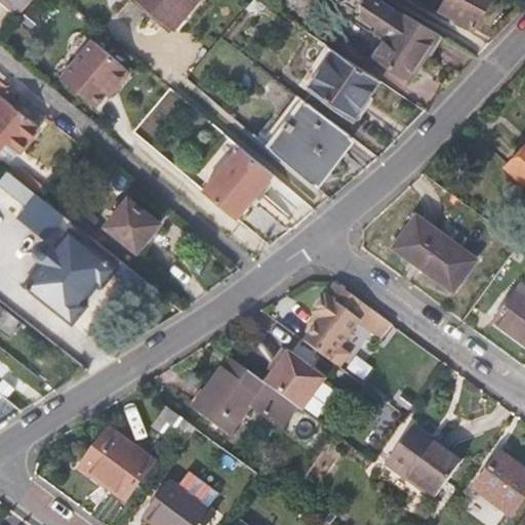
[(35,0),(0,0),(21,17),(30,7),(35,0)]
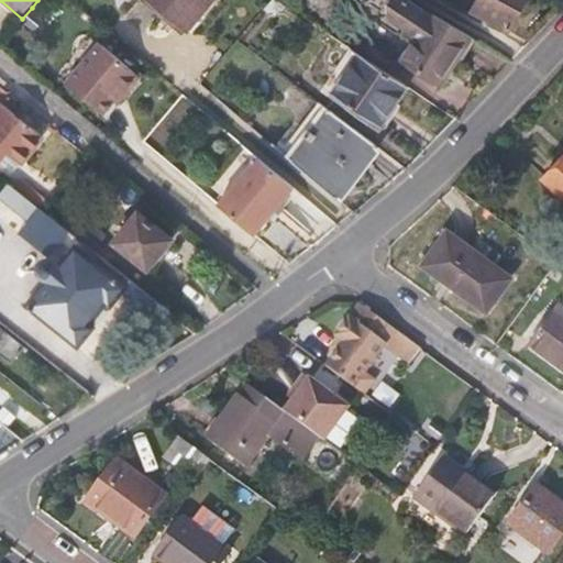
[(51,2),(47,0),(37,0),(32,8),(41,14),(51,2)]
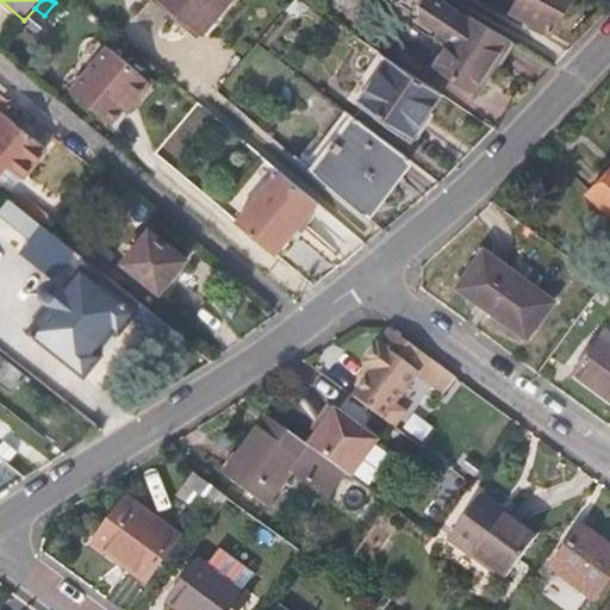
[(232,0),(151,0),(198,41),(232,0)]
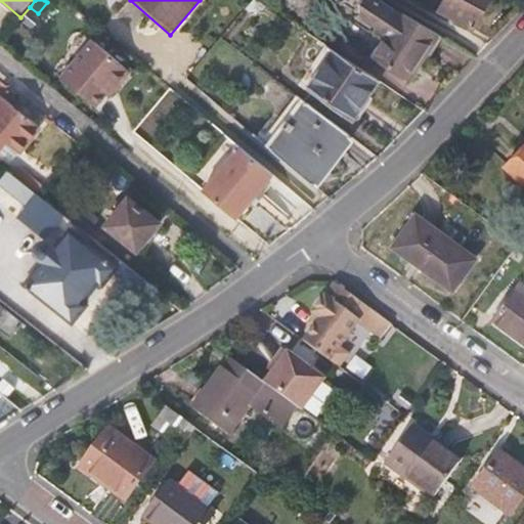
[(418,61),(437,34),(403,13),(380,0),(344,0),(381,27),(378,30),(387,36),(374,55),(409,81),(421,63),(418,61)]
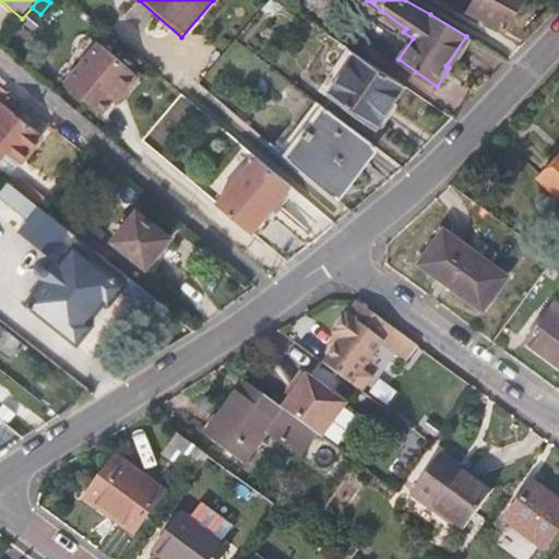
[(499,28),(515,0),(471,0),(465,10),(499,28)]
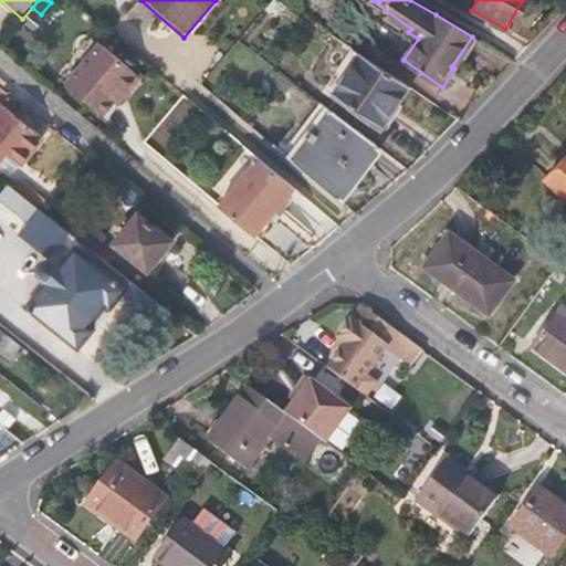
[(140,77),(98,42),(63,83),(101,115),(113,102),(117,105),(140,77)]
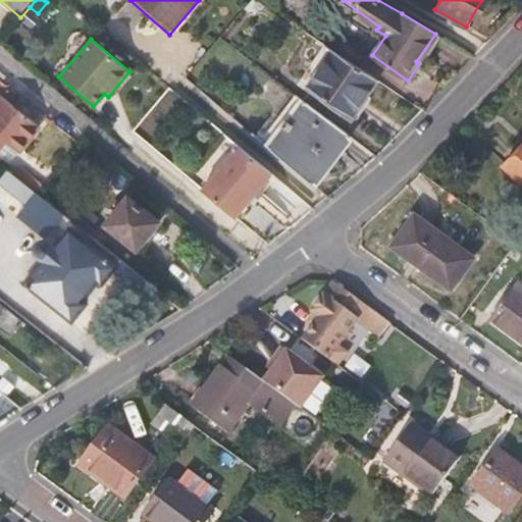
[(353,116),(378,80),(326,45),(302,83),(353,116)]
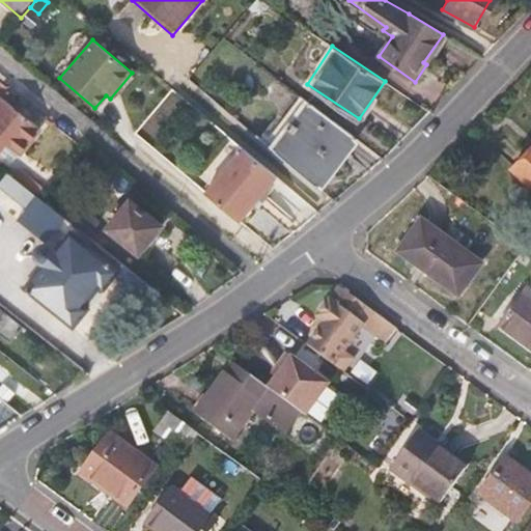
[(266,143),(275,151),(311,104),(301,96),(266,143)]
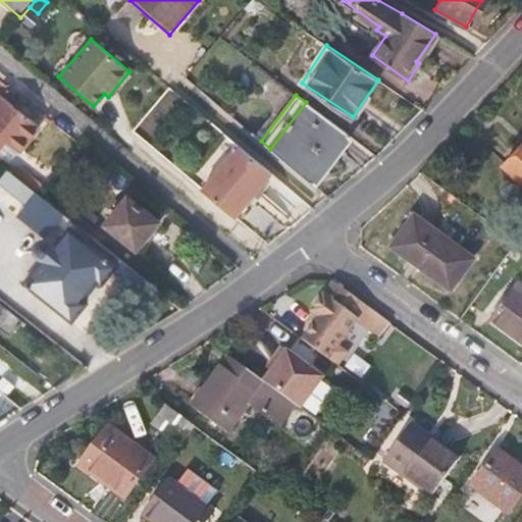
[(0,101),(0,149),(4,146),(17,158),(40,132),(30,122),(16,111),(2,99),(0,101)]
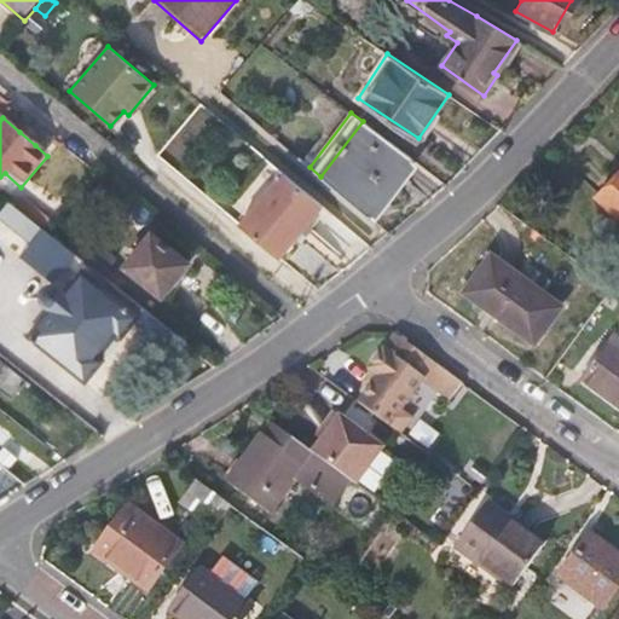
[(320,177),(374,221),(417,162),(363,121),(320,177)]
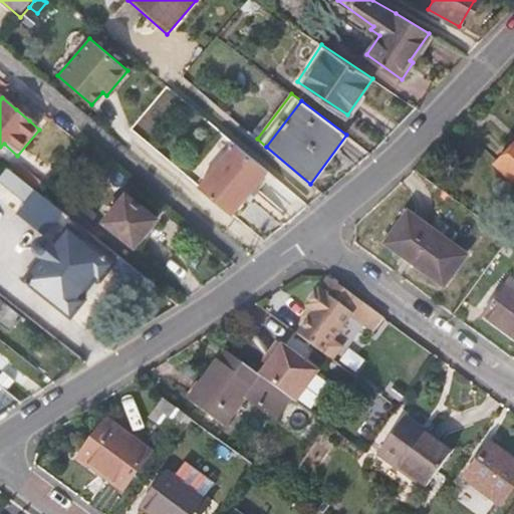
[(16,109),(29,120),(33,115),(20,104),(16,109)]
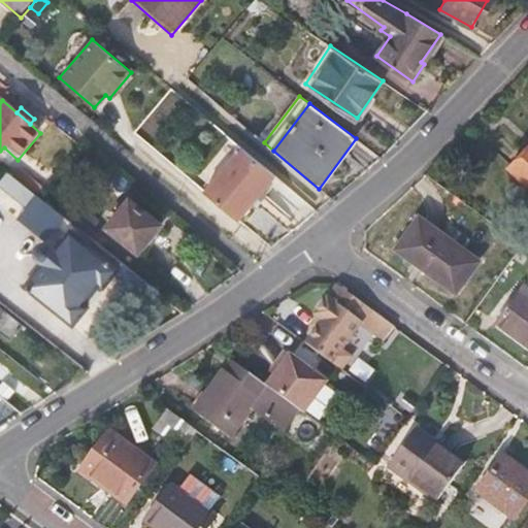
[(527,184),(527,147),(510,168),(527,184)]
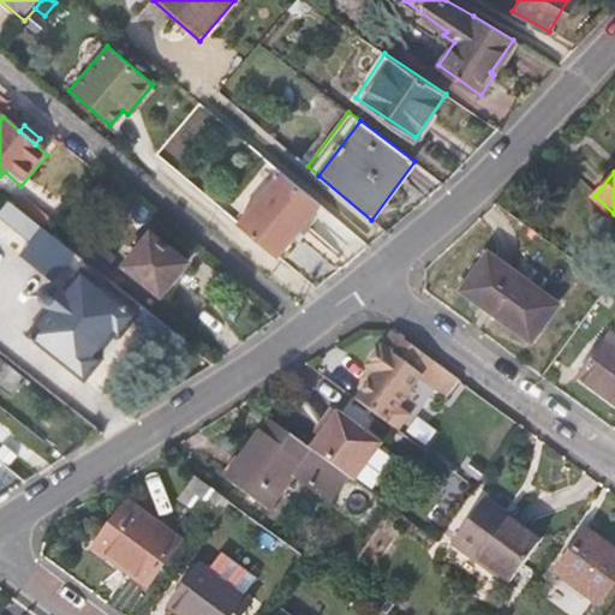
[(318,207),(280,173),(237,224),(276,257),(318,207)]
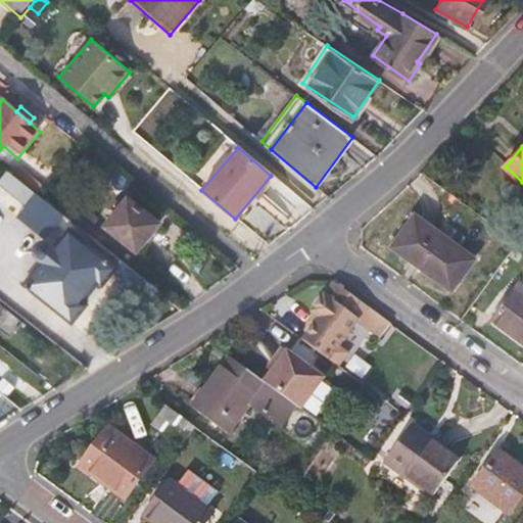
[(19,188),(27,181),(12,170),(6,177),(19,188)]
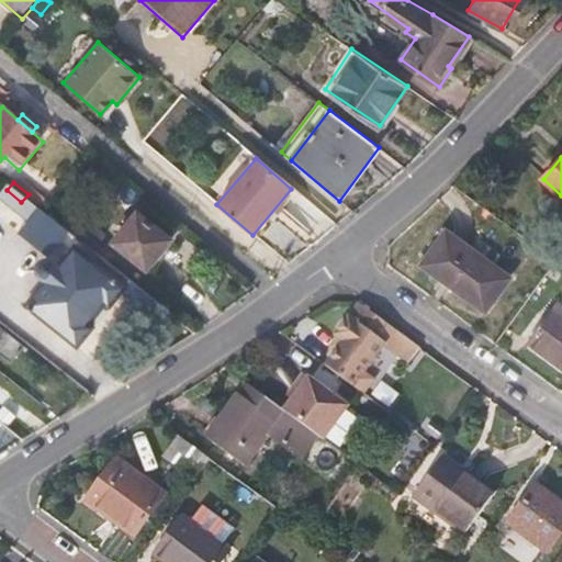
[(21,202),(37,215),(44,206),(29,194),(21,202)]
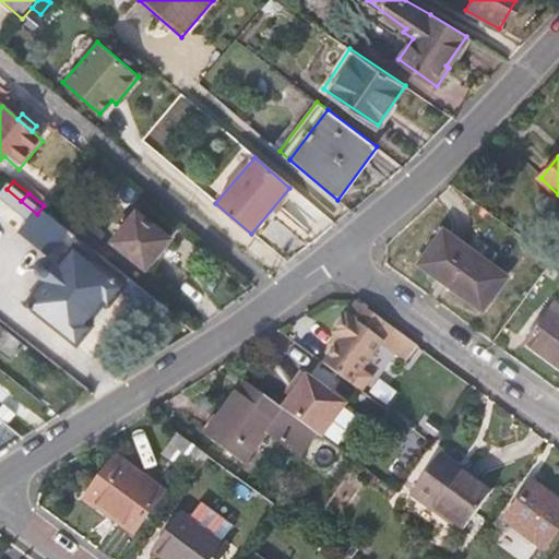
[(163,245),(130,218),(107,247),(141,273),(163,245)]
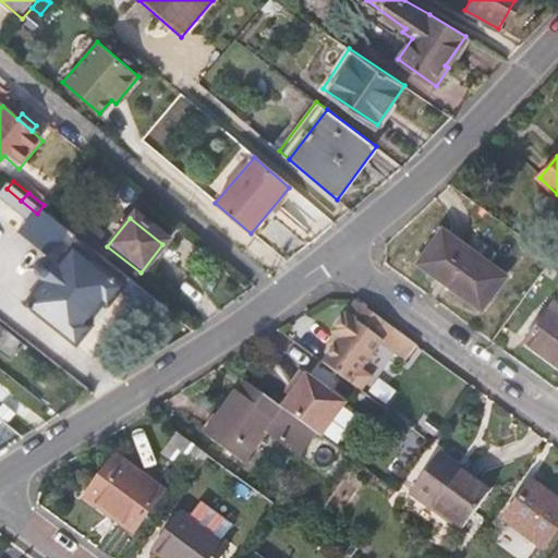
[(426,265),(451,232),(443,226),(419,259),(426,265)]
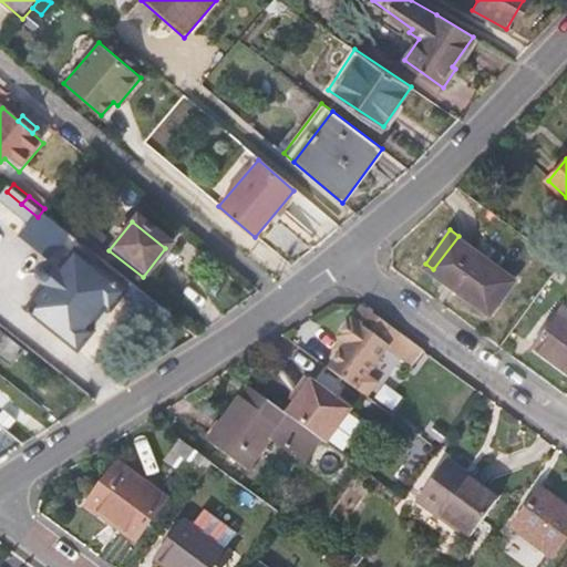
[(521,281),(459,236),(433,269),(495,315),(521,281)]
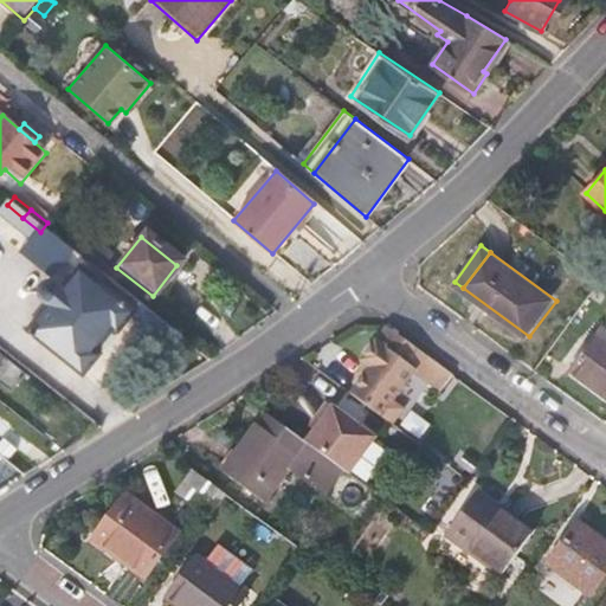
[(85,311),(44,277),(12,316),(53,350),(85,311)]
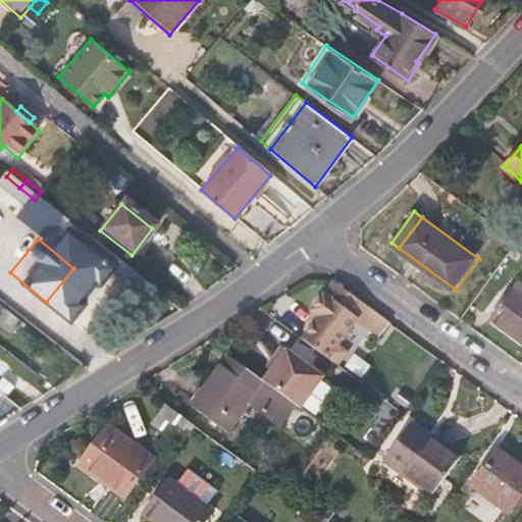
[(321,318),(305,342),(330,360),(341,347),(361,321),(380,335),(390,322),(336,282),(313,312),(321,318)]
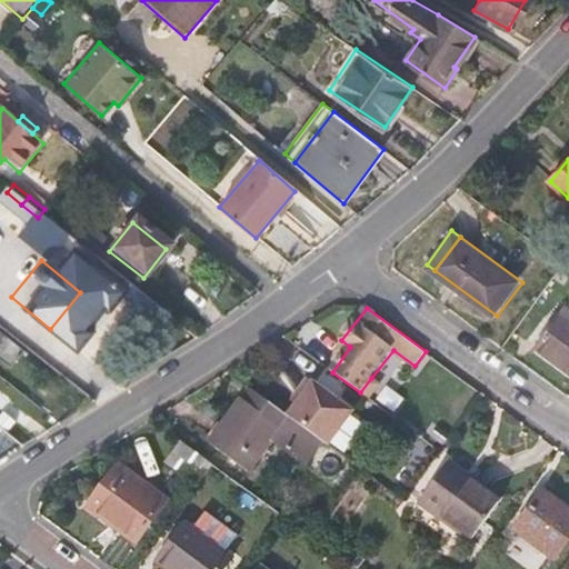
[(568,371),(568,316),(562,312),(537,348),(568,371)]
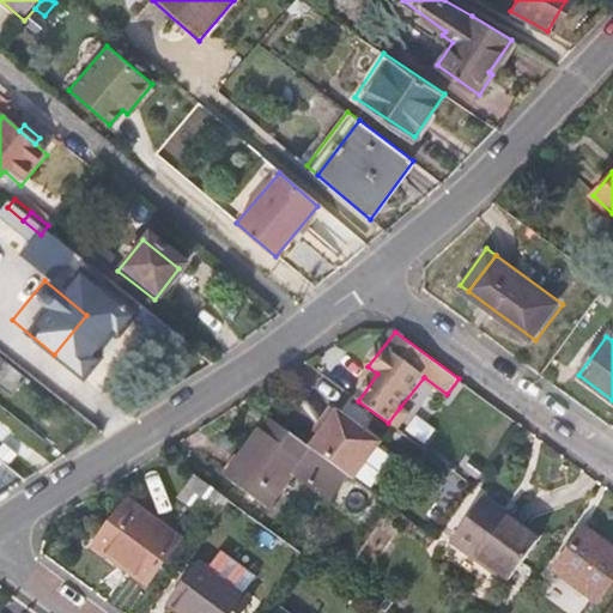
[(5,363),(0,369),(0,386),(13,396),(26,380),(5,363)]
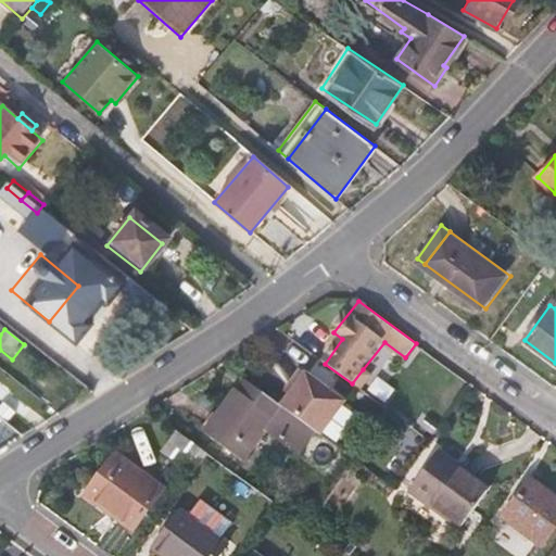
[(286,388),(275,402),(308,427),(315,431),(339,397),(293,365),(283,379),(289,382),(286,388)]
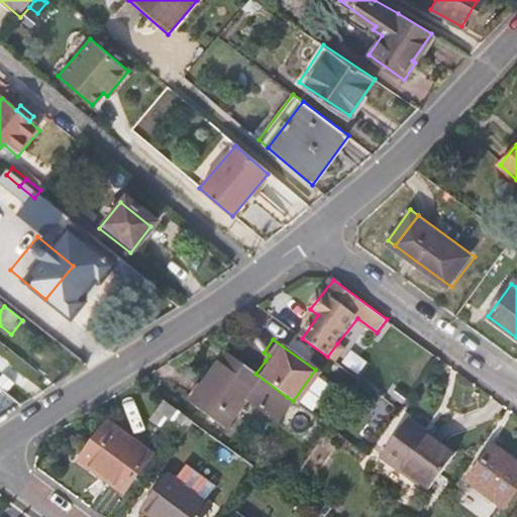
[(327,356),(336,363),(346,349),(337,343),(327,356)]
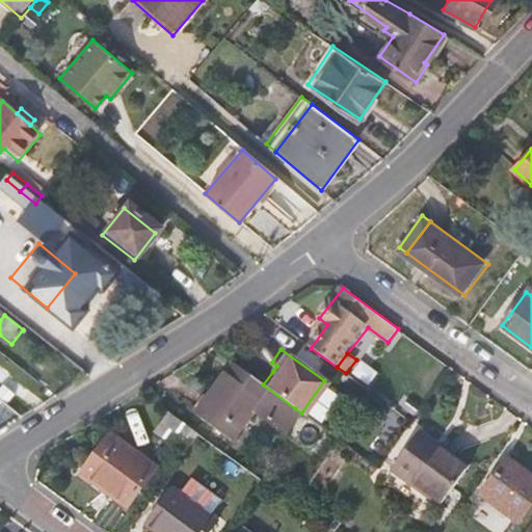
[(263,384),(230,360),(191,410),(228,437),(249,407),(280,429),(295,408),(263,384)]
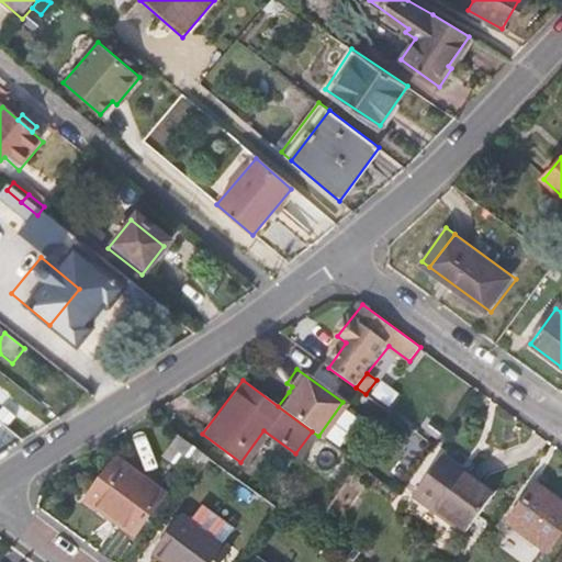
[(292,386),(287,383),(283,388),(289,392),(292,386)]
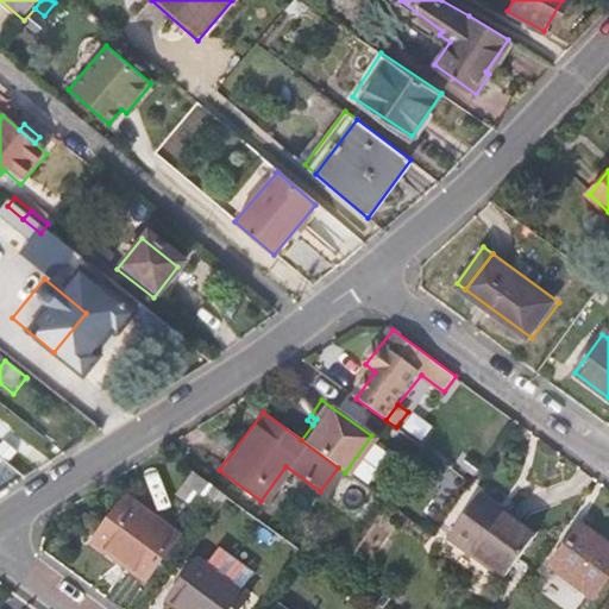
[(177,491),(213,516),(227,496),(194,471),(177,491)]
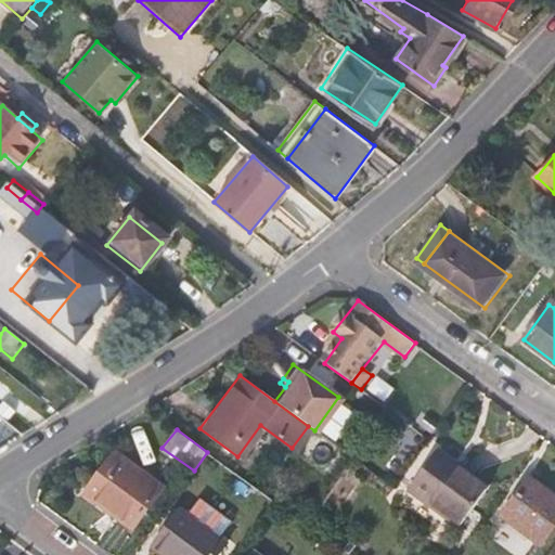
[(467,521),(497,481),(466,459),(464,462),(443,447),(416,481),(467,521)]
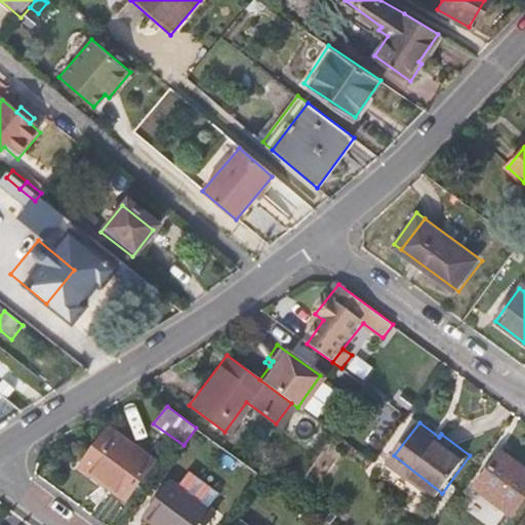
[(125,502),(154,462),(109,430),(84,463),(114,486),(110,490),(125,502)]
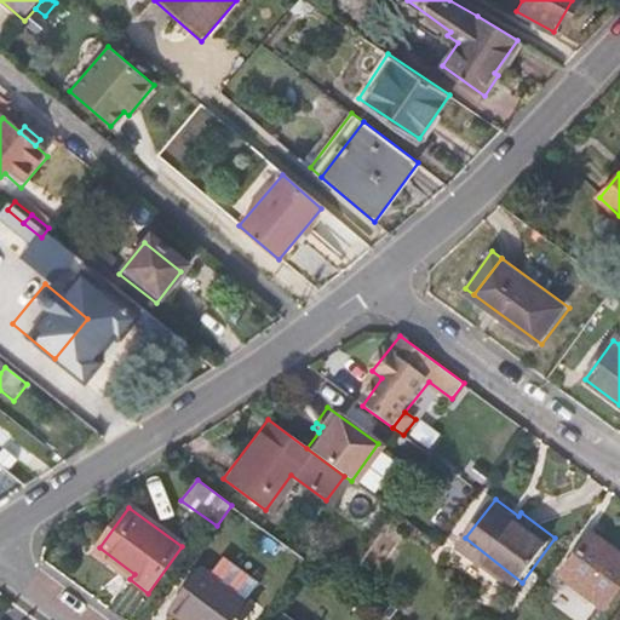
[(619,593),(619,557),(595,538),(563,579),(606,614),(619,593)]
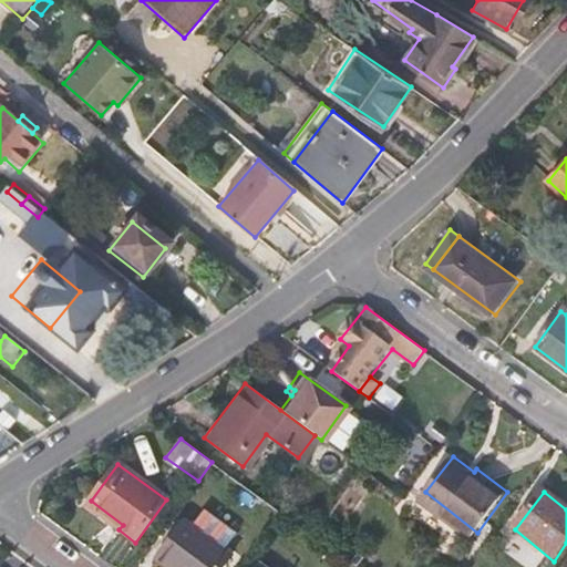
[(197,532),(184,522),(157,558),(169,566),(223,566),(232,557),(224,552),(235,535),(208,515),(197,532)]
